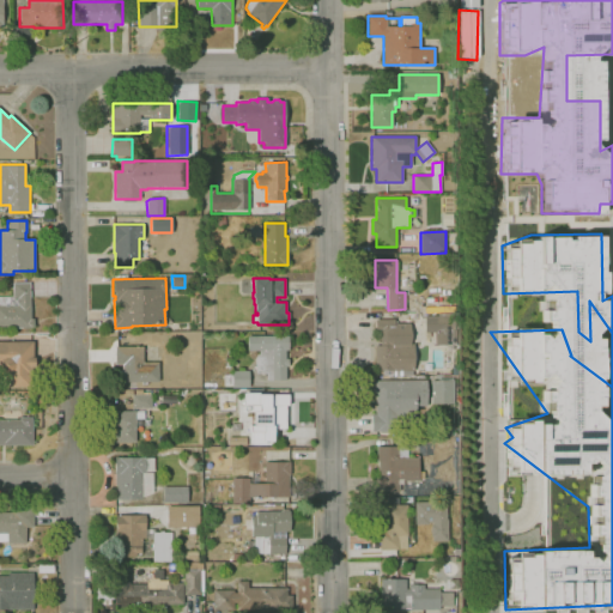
[(0,328),(0,297),(13,297),(13,283),(30,283),(31,319),(34,319),(34,327),(31,327),(31,328),(0,328)]
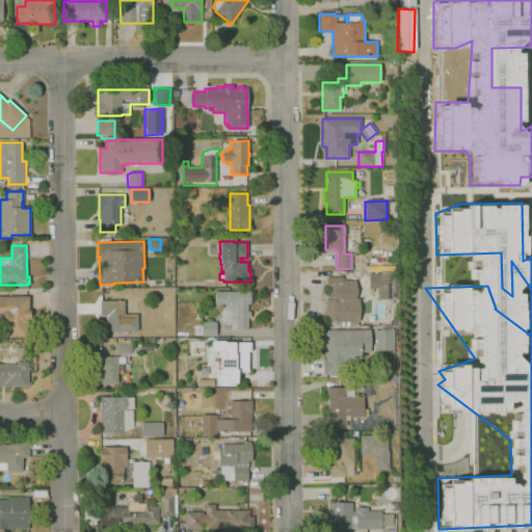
[(395,298),(377,298),(377,286),(379,286),(379,274),(395,274),(395,298)]
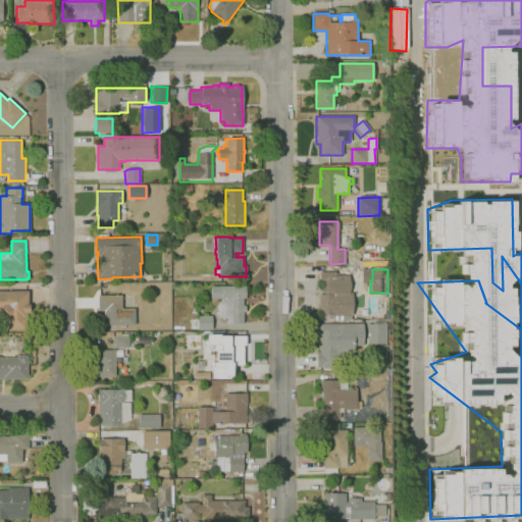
[(319,315),(319,294),(324,294),(324,281),(320,281),(320,272),(335,272),(335,275),(350,275),(350,294),(352,293),(353,316),(335,316),(335,314),(319,315)]
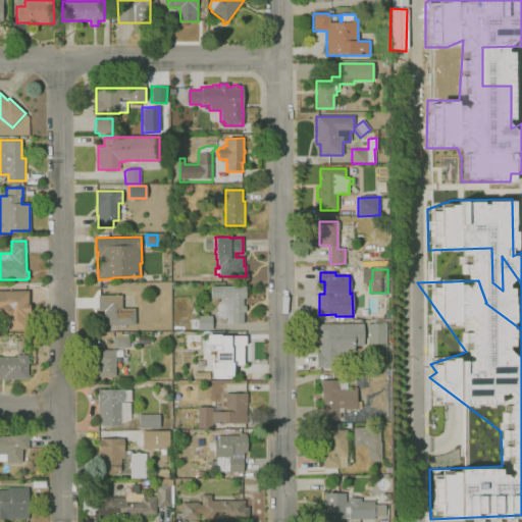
[(243,323),(227,323),(227,317),(217,317),(217,305),(219,302),(220,302),(220,299),(211,299),(211,286),(246,285),(246,289),(246,296),(246,298),(244,298),(244,306),(246,306),(246,312),(243,312),(243,323)]
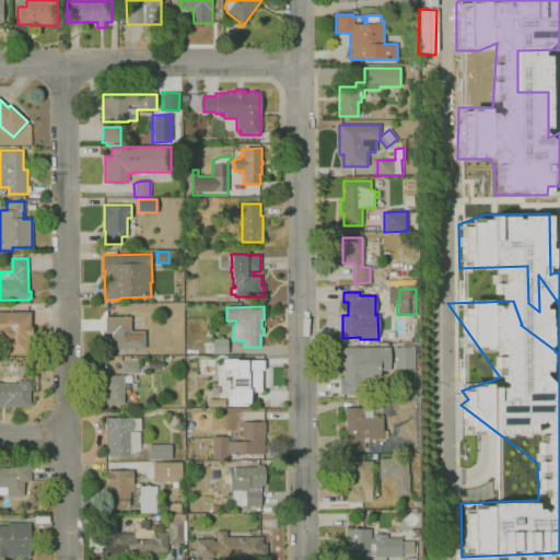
[(3,353),(3,340),(0,339),(0,312),(30,312),(30,353),(3,353)]
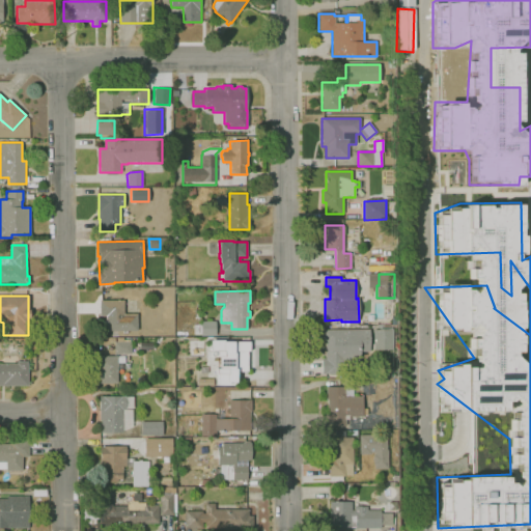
[(138,331),(107,331),(106,315),(100,315),(100,301),(123,300),(123,314),(138,314),(138,331)]
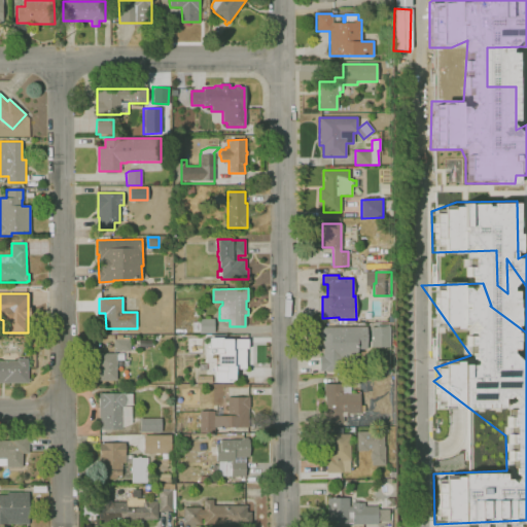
[(214,334),(200,334),(200,331),(192,332),(191,322),(200,322),(200,319),(214,319),(214,334)]
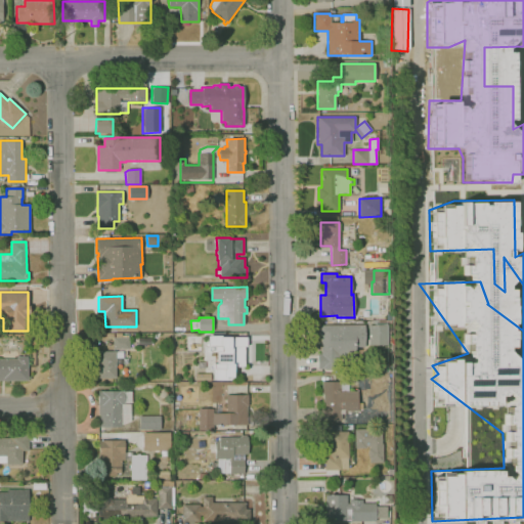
[(368,345),(368,325),(375,325),(375,323),(388,323),(388,337),(387,337),(387,344),(368,345)]
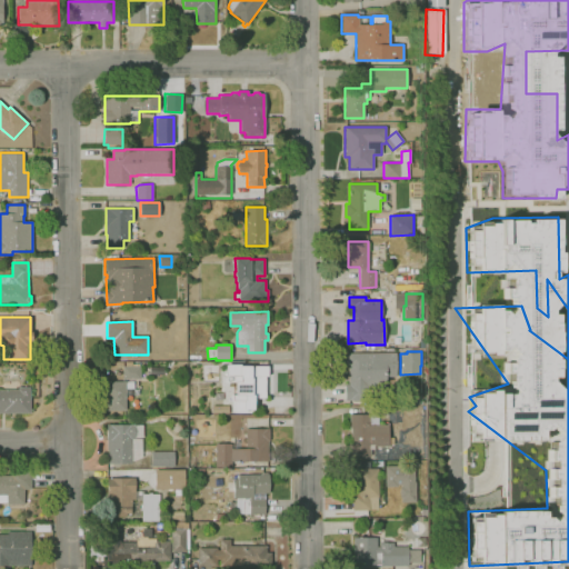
[(386,401),(352,401),(352,400),(345,400),(345,385),(349,385),(349,366),(345,362),(345,357),(349,353),(396,353),(397,377),(386,377),(386,401)]
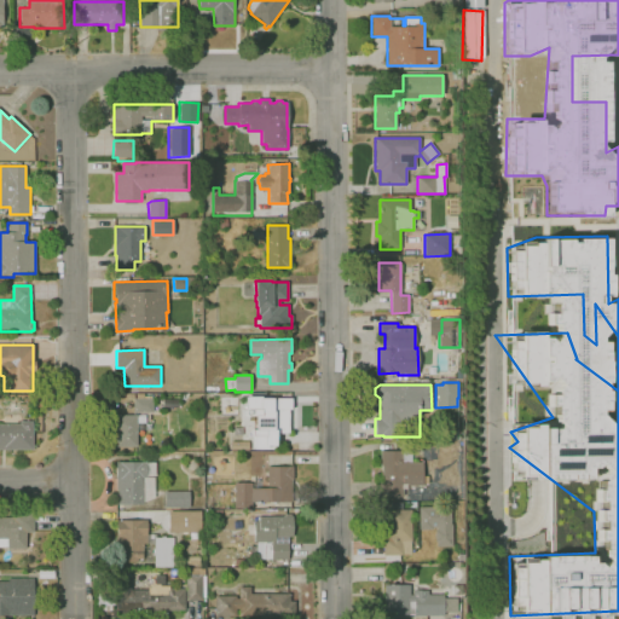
[(253,446),(253,437),(250,437),(252,431),(255,431),(255,417),(247,417),(247,416),(244,416),(244,397),(271,397),(271,398),(293,398),(293,411),(289,411),(289,433),(275,433),(275,446),(253,446)]
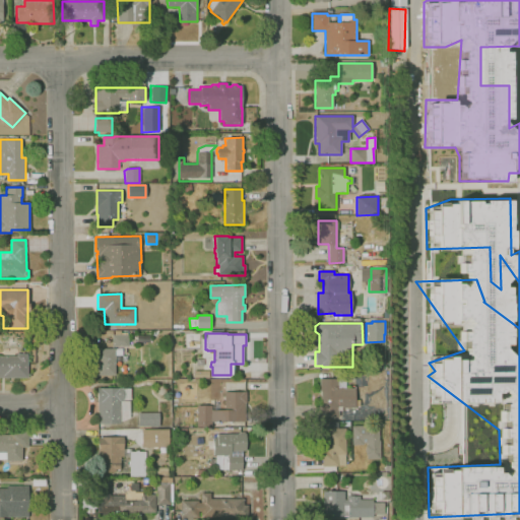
[(113,346),(113,335),(128,335),(128,345),(113,346)]
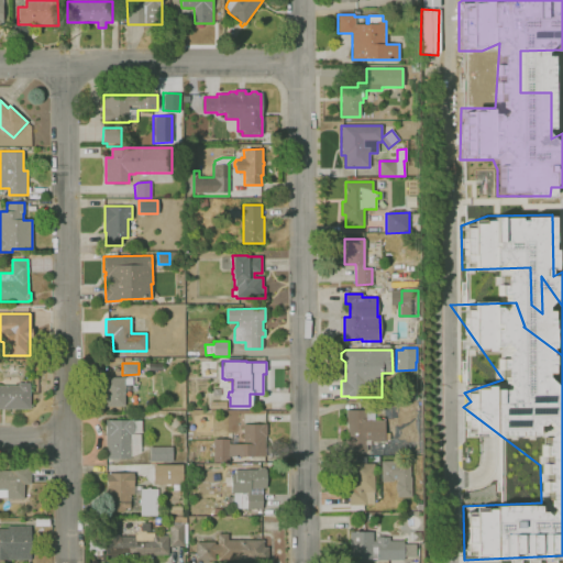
[(106,406),(106,389),(103,389),(103,386),(105,386),(105,378),(124,377),(124,379),(132,379),(132,385),(124,385),(124,389),(124,406),(106,406)]
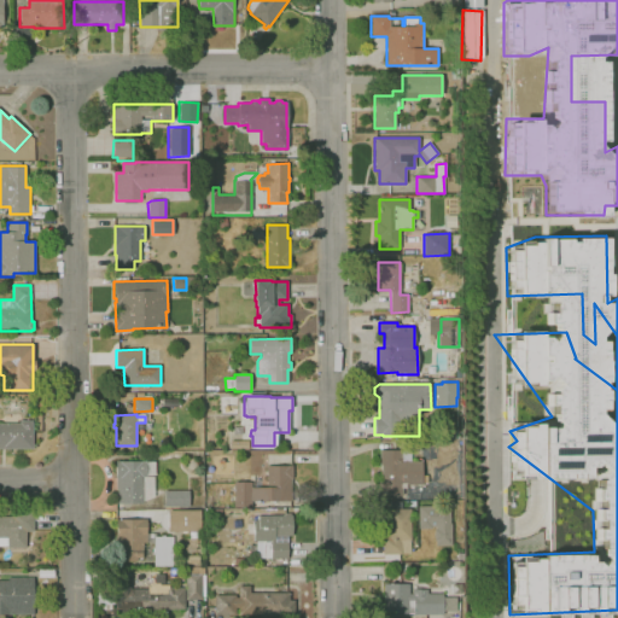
[(33,449),(0,449),(0,424),(19,424),(19,420),(33,420),(33,449)]
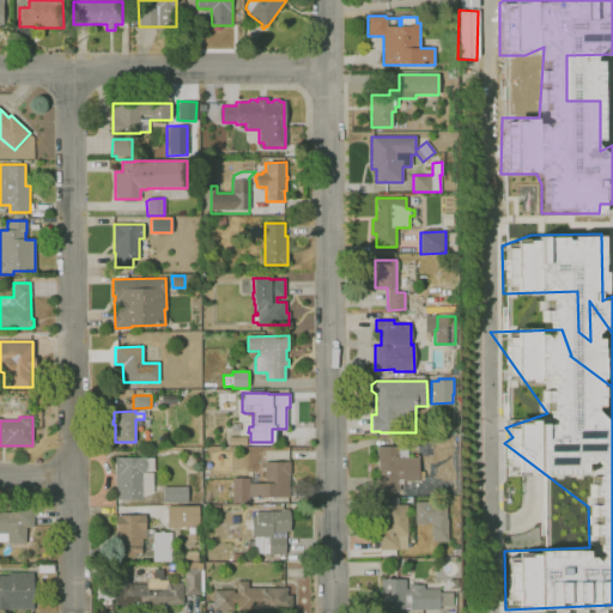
[(247,447),(229,445),(229,437),(247,437),(247,447)]
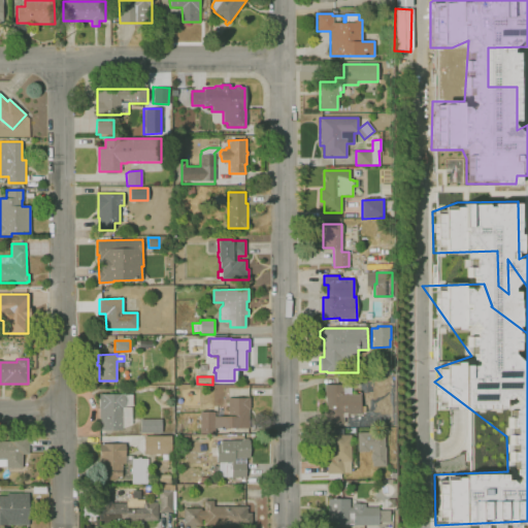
[(322,424),(322,409),(326,409),(326,397),(324,397),(324,385),(351,385),(351,394),(360,394),(361,414),(348,414),(348,417),(343,417),(344,423),(322,424)]
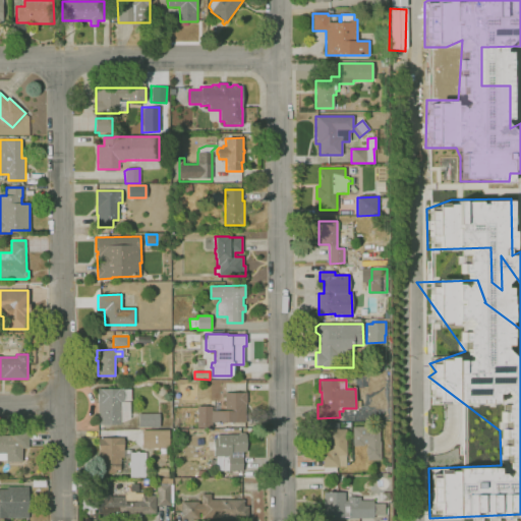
[(121,424),(100,424),(99,412),(98,412),(98,389),(123,389),(123,390),(131,390),(131,401),(124,401),(124,402),(130,402),(130,418),(121,422),(121,424)]
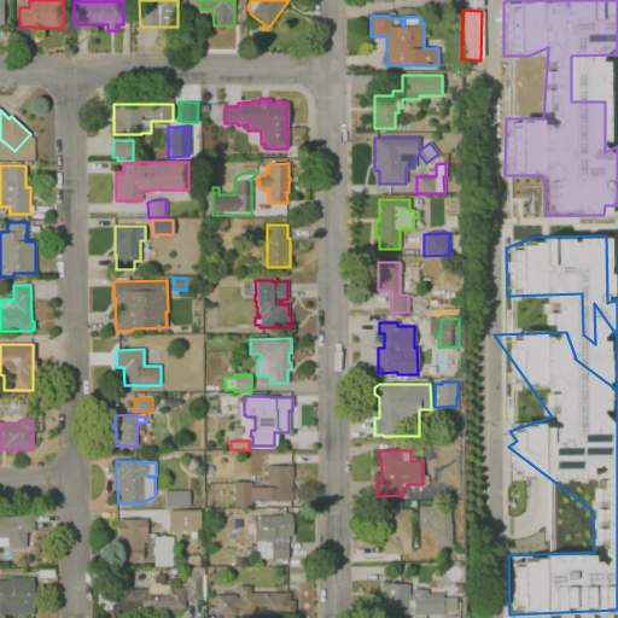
[(251,507),(234,507),(234,483),(251,482),(251,488),(267,488),(267,466),(292,466),(292,478),(291,478),(292,501),(251,501),(251,507)]
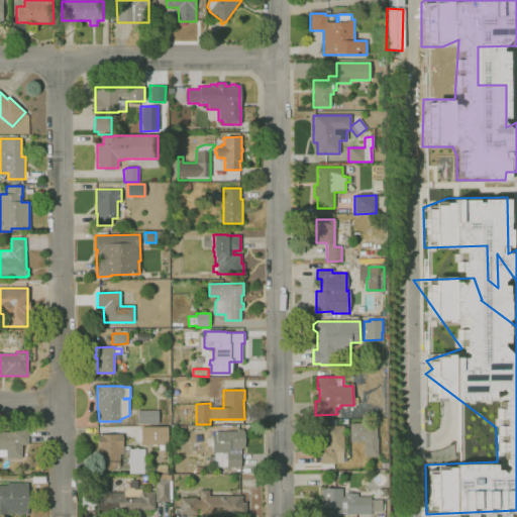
[(137,424),(137,411),(158,410),(159,423),(137,424)]
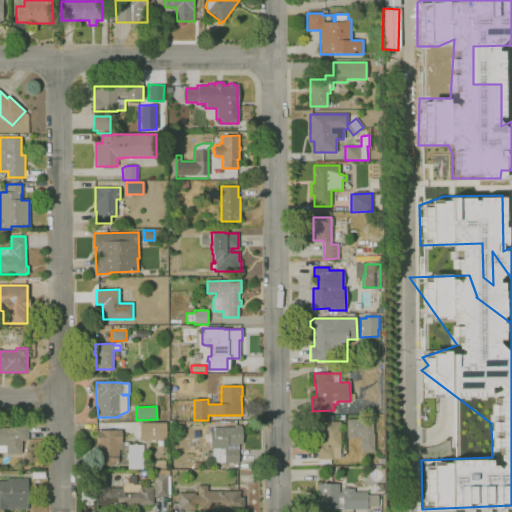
[(373,452),(372,418),(345,419),(346,438),(359,437),(359,452),(373,452)]
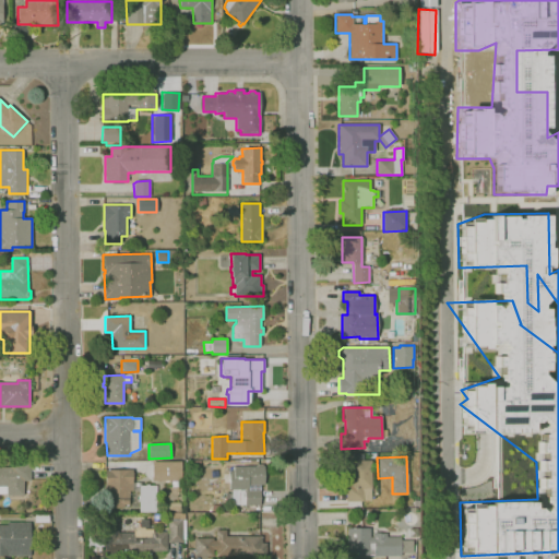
[(153,482),(152,462),(180,461),(181,480),(153,482)]
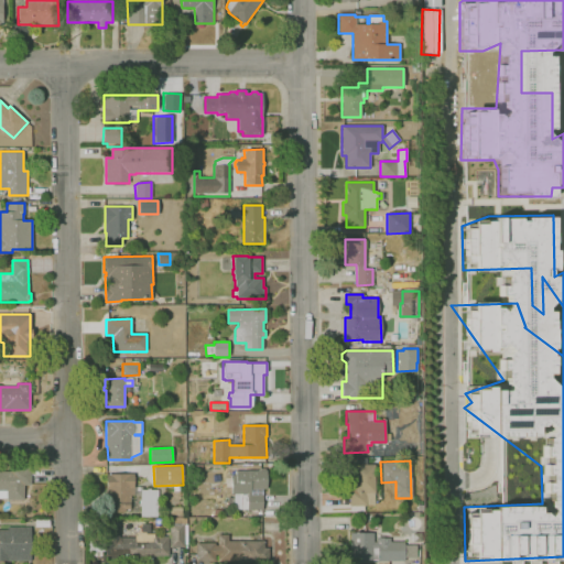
[(367,506),(349,506),(349,490),(351,490),(351,481),(348,481),(348,465),(375,465),(375,505),(367,505),(367,506)]
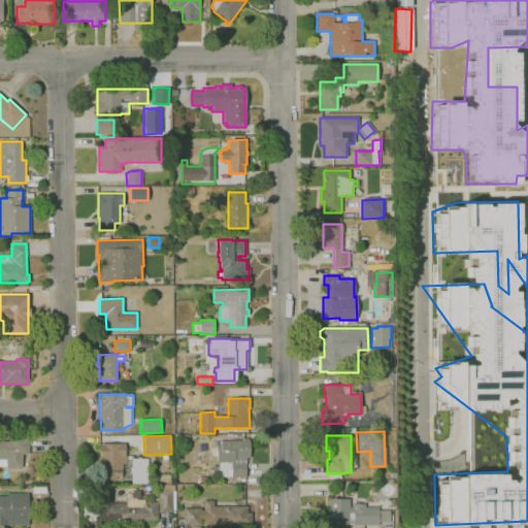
[(23,468),(6,468),(6,467),(0,467),(0,441),(10,441),(10,438),(29,437),(29,454),(22,454),(23,468)]
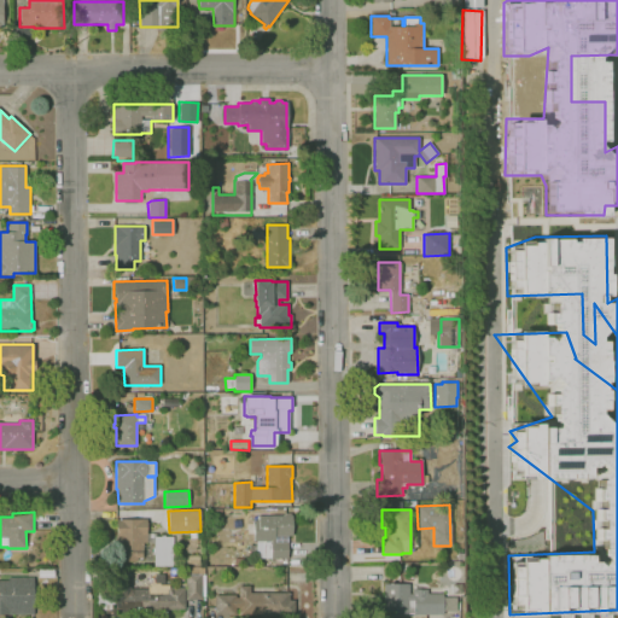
[(287,559),(272,559),(272,558),(256,559),(256,541),(254,541),(254,522),(258,522),(258,516),(292,516),(292,536),(287,536),(287,542),(287,559)]
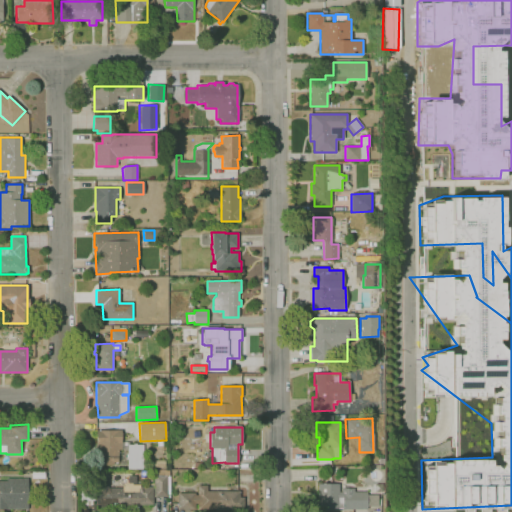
[(96,465),(96,443),(97,443),(96,430),(122,430),(122,450),(118,450),(118,462),(114,462),(114,465),(96,465)]
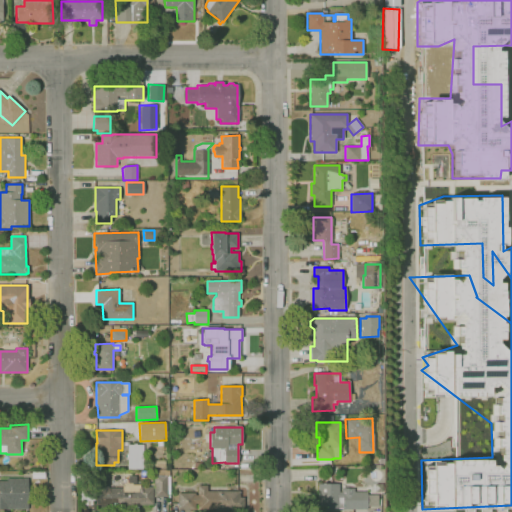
[(143,469),(127,469),(127,445),(143,445),(143,469)]
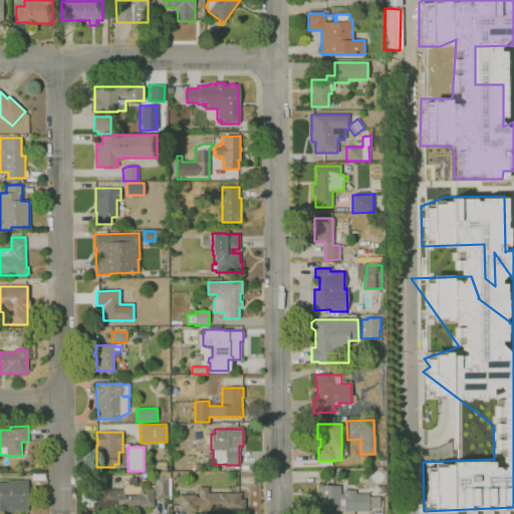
[(167,470),(156,470),(156,462),(167,462),(167,470)]
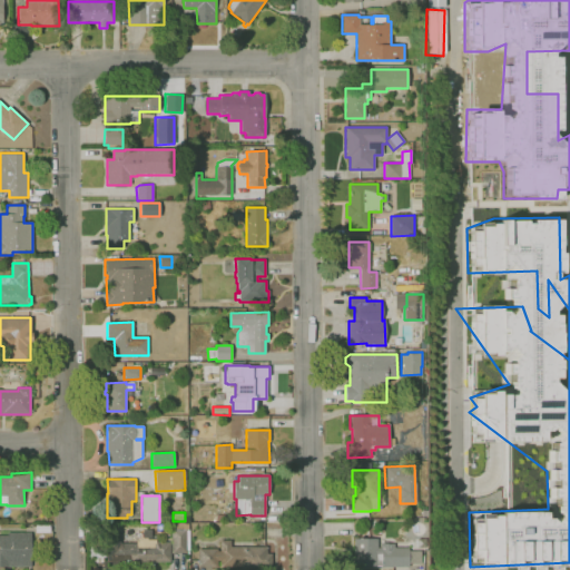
[(50,533),(36,533),(36,524),(50,526),(50,533)]
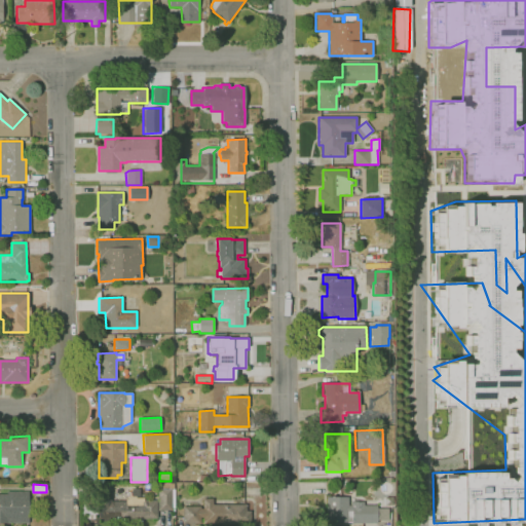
[(157,519),(98,519),(98,488),(111,488),(111,501),(126,501),(126,497),(144,497),(144,500),(157,500),(157,519)]
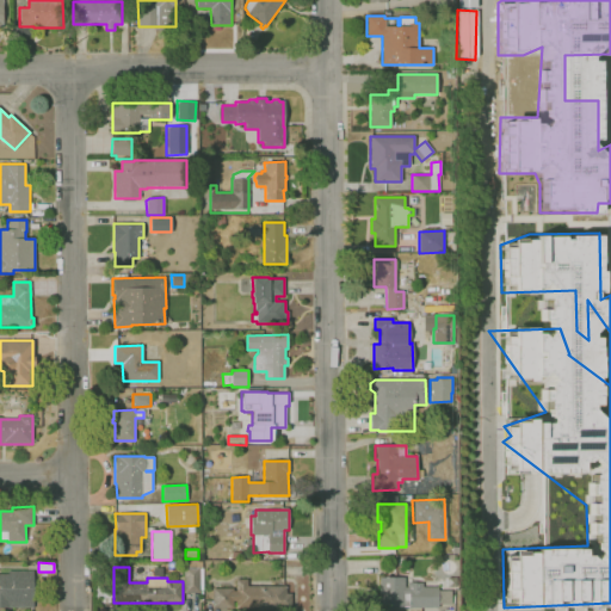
[(184,593),(184,568),(201,567),(201,593),(184,593)]
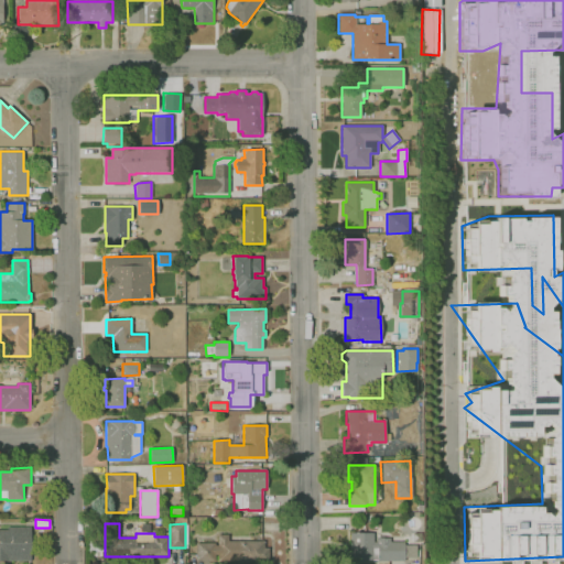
[(31,561),(0,561),(0,530),(8,530),(8,528),(30,527),(31,561)]
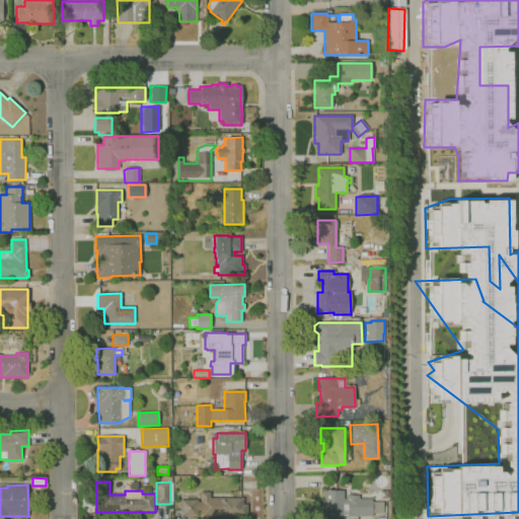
[(348,517),(348,515),(318,516),(318,506),(322,506),(322,491),(344,491),(344,499),(347,499),(347,496),(359,495),(359,499),(372,498),(372,516),(348,517)]
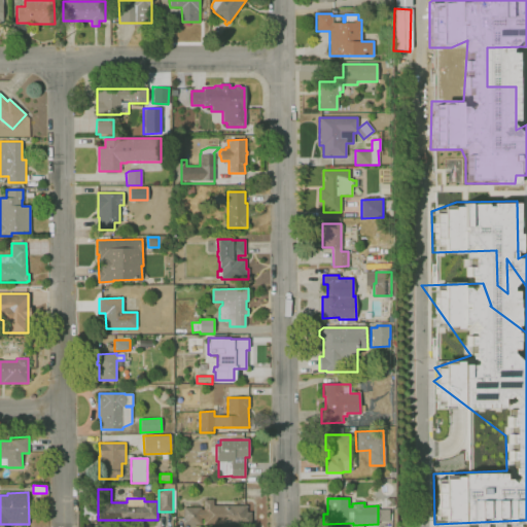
[(204,526),(204,518),(201,518),(201,525),(183,525),(183,507),(201,507),(201,510),(204,510),(203,500),(213,499),(213,506),(246,505),(247,512),(251,512),(251,525),(204,526)]
